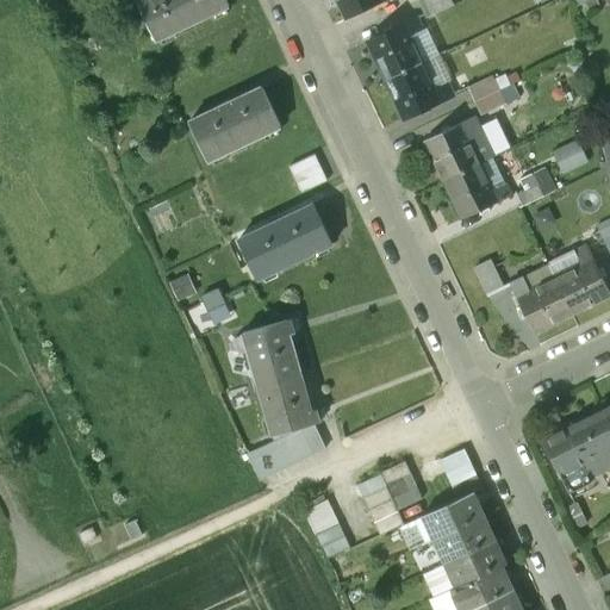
[(225,0),(139,0),(136,2),(154,41),(228,6),(225,0)]
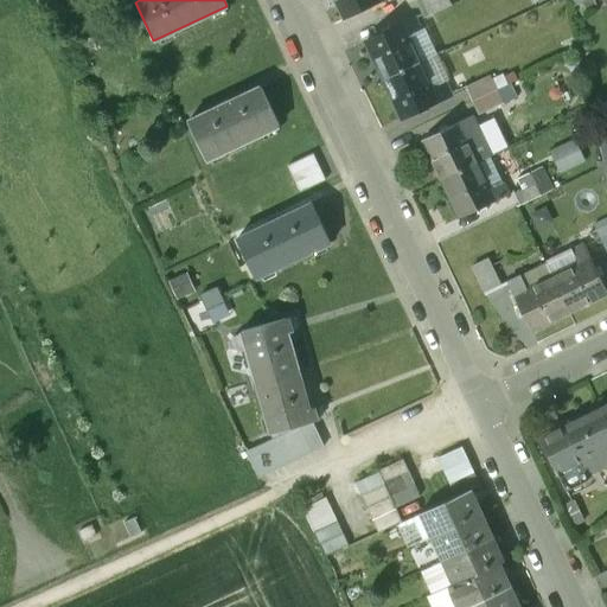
[(333,0),(343,20),(385,0),(333,0)]
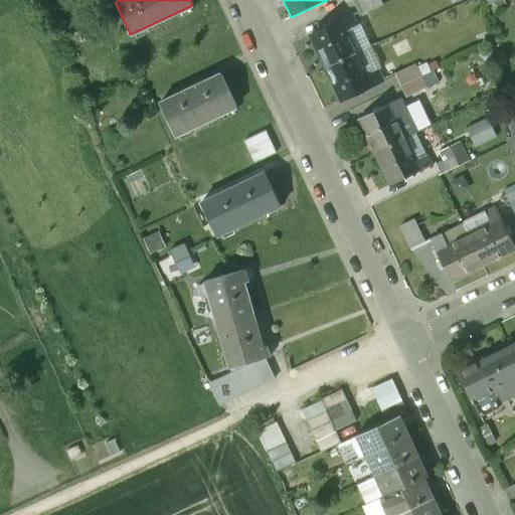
[(379,0),(356,0),(354,1),(360,16),(382,6),(379,0)]
